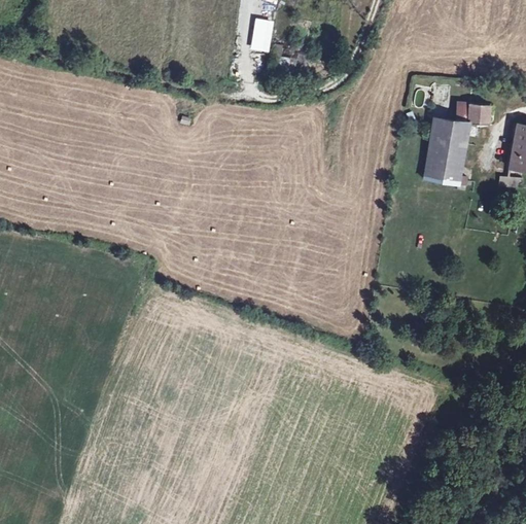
[(467,121),(469,102),(457,102),(455,119),(467,121)]
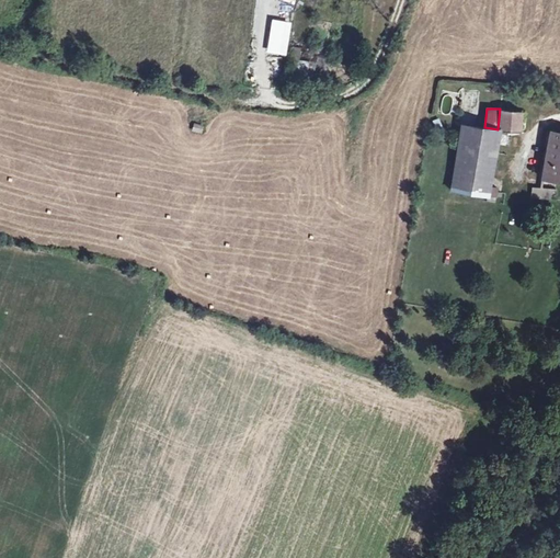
[(521,110),(500,109),(498,129),(520,132),(521,110)]
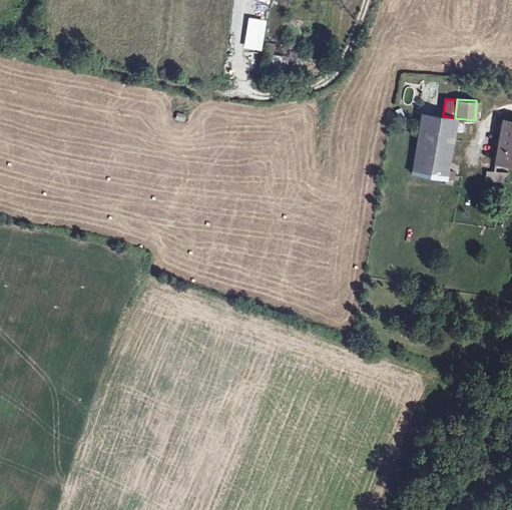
[(185,118),(186,111),(177,109),(176,117),(185,118)]
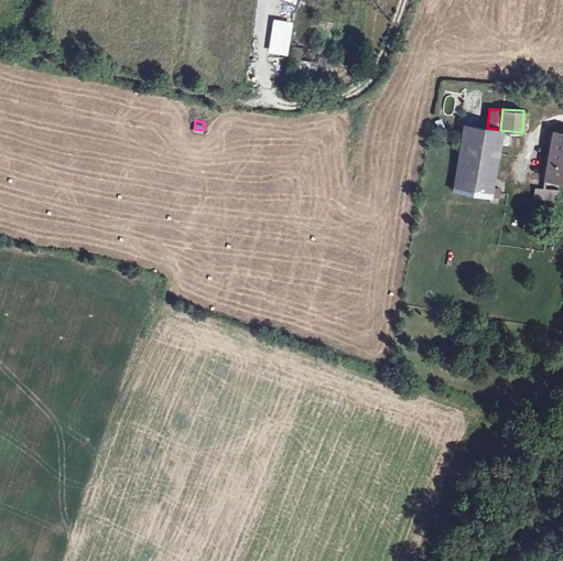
[(497,153),(500,130),(487,128),(463,126),(459,149),(497,153)]
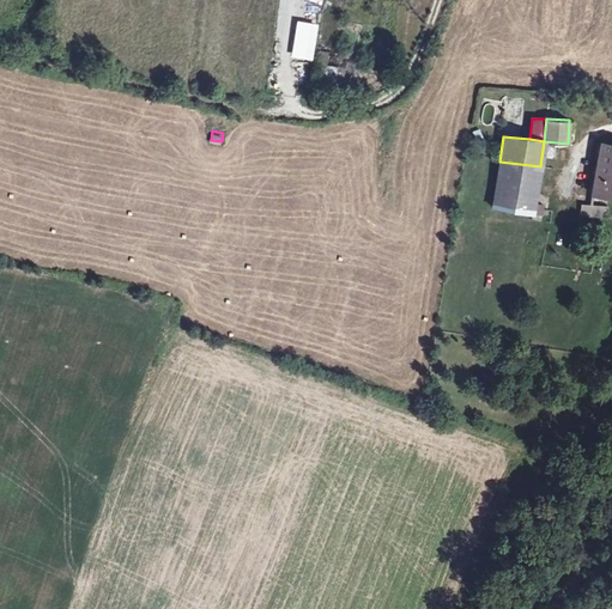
[(611,145),(599,142),(594,169),(591,193),(611,198),(611,145)]
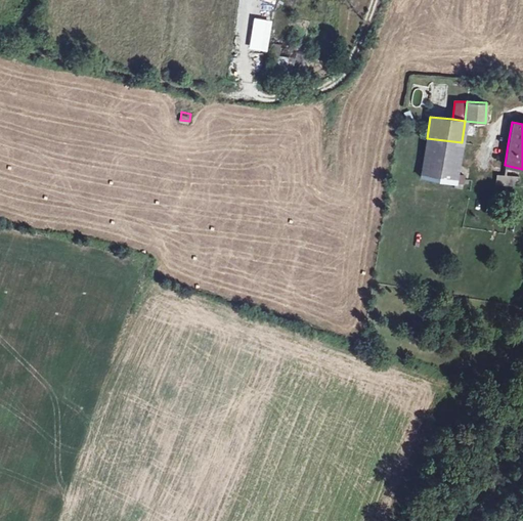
[(458,173),(462,142),(427,138),(423,178),(454,182),(453,188),(463,189),(463,183),(467,184),(468,180),(463,179),(463,174),(458,173)]
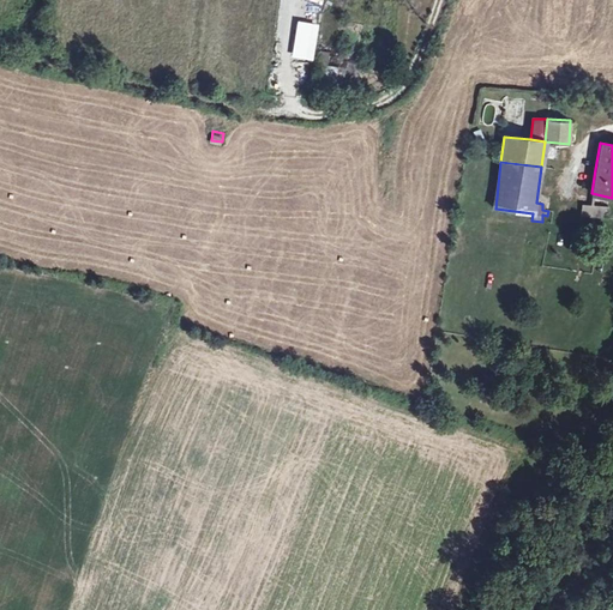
[(606,207),(589,205),(582,204),(581,215),(602,219),(606,207)]
